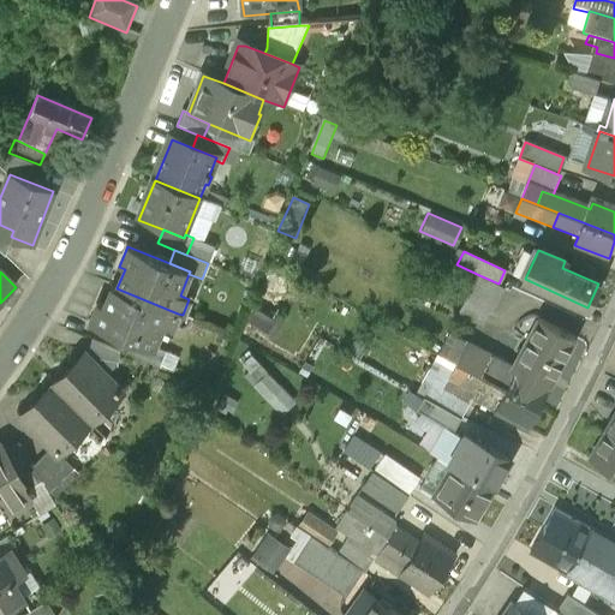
[(461,315),(483,326),(489,314),(493,315),(506,286),(499,284),(479,275),(461,315)]
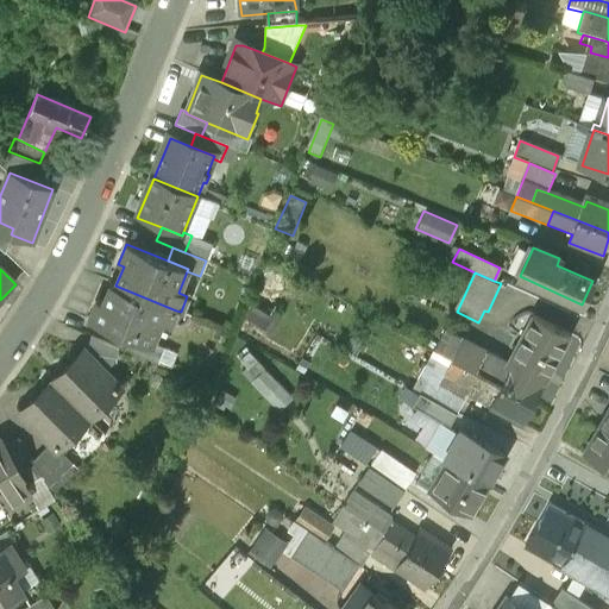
[(98,301),(89,321),(130,338),(151,346),(152,344),(161,324),(169,327),(176,311),(115,286),(112,284),(104,303),(98,301)]
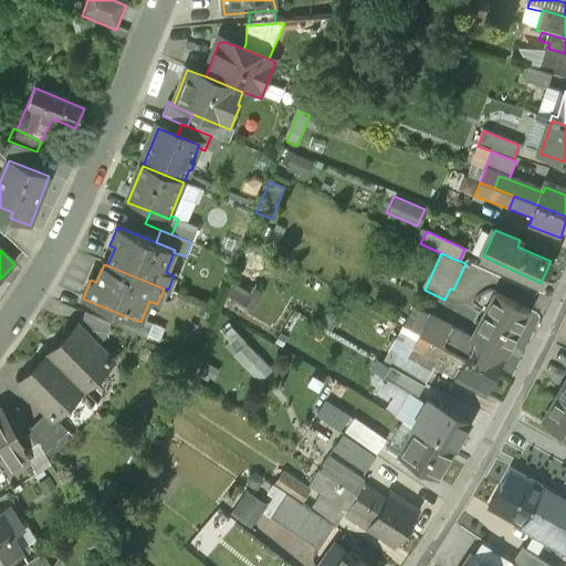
[(454,327),(444,346),(496,374),(530,311),(495,293),(472,337),(454,327)]
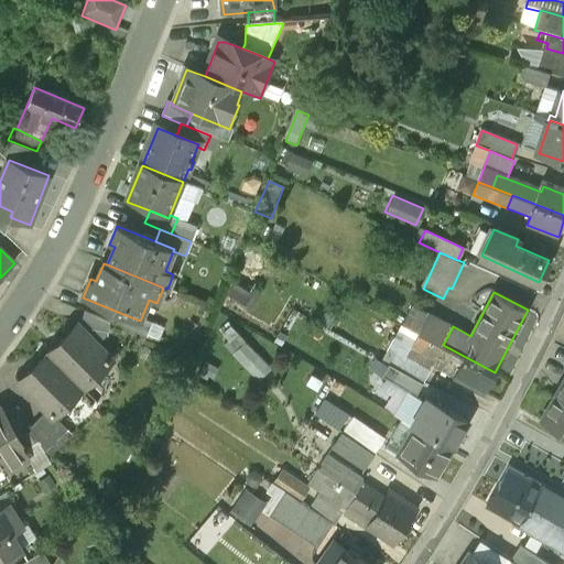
[(84,312),(78,325),(97,345),(106,336),(110,323),(84,312)]
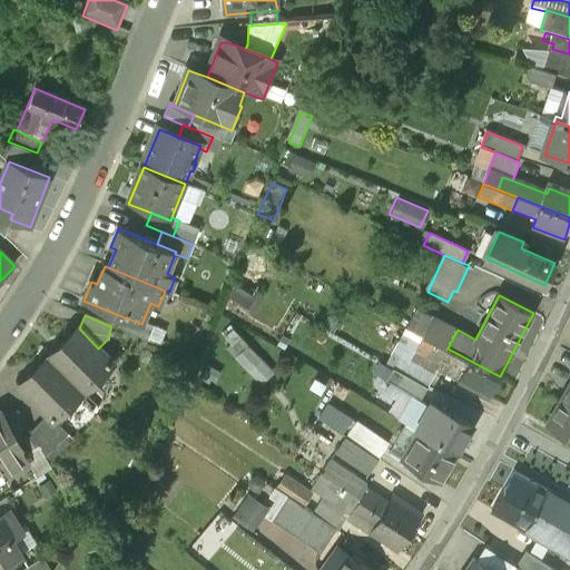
[(141,324),(121,316),(117,330),(148,342),(154,326),(143,322),(141,324)]
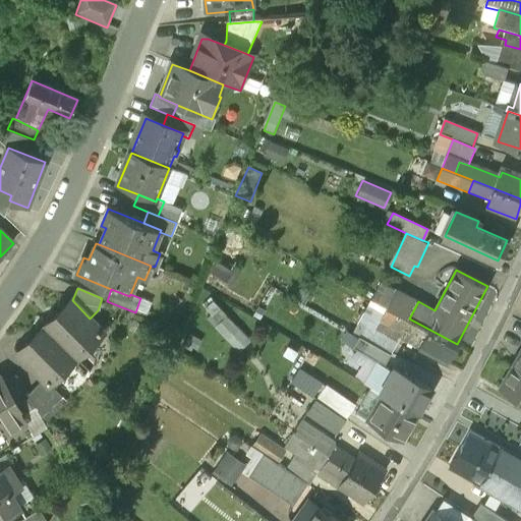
[(387,307),(409,319),(418,301),(396,290),(387,307)]
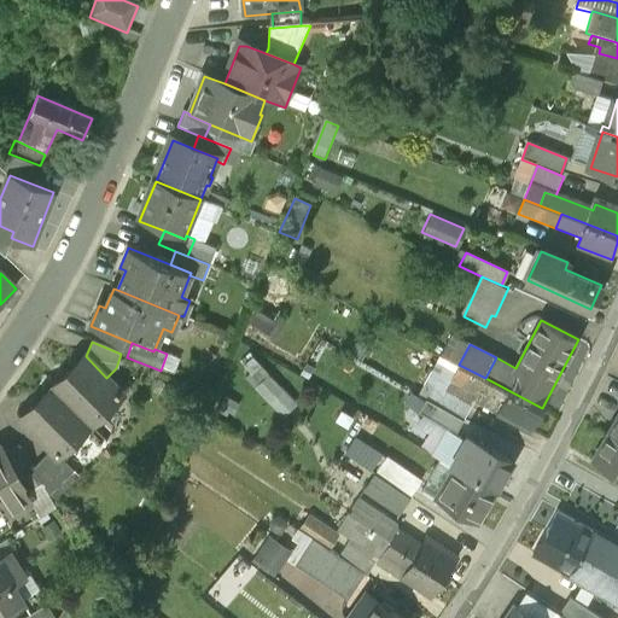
[(85,355),(52,386),(91,425),(122,394),(106,378),(86,356),(85,355)]
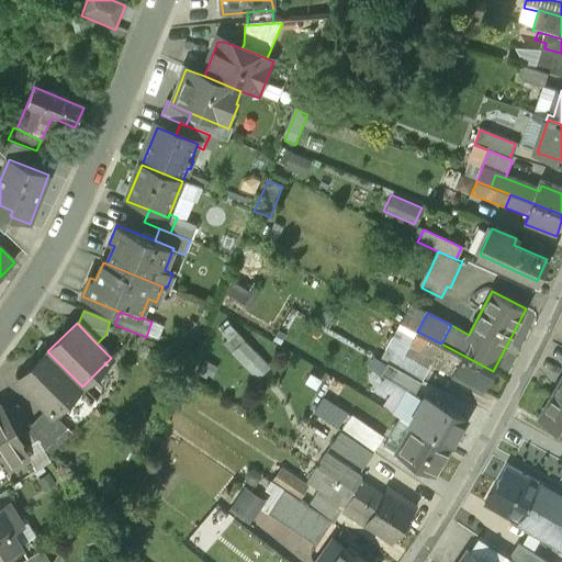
[(227,326),(215,339),(259,378),(270,363),(227,326)]
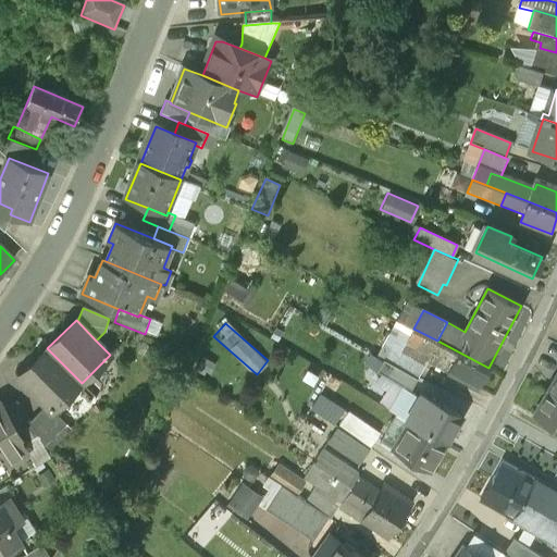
[(429,357),(431,354),(437,341),(413,329),(405,323),(392,349),(411,360),(416,350),(429,357)]
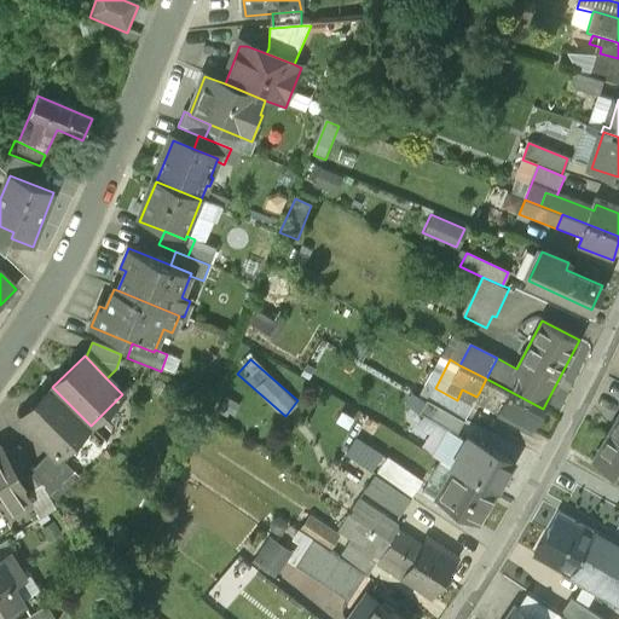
[(484,406),(531,432),(543,409),(486,379),(479,393),(489,398),(484,406)]
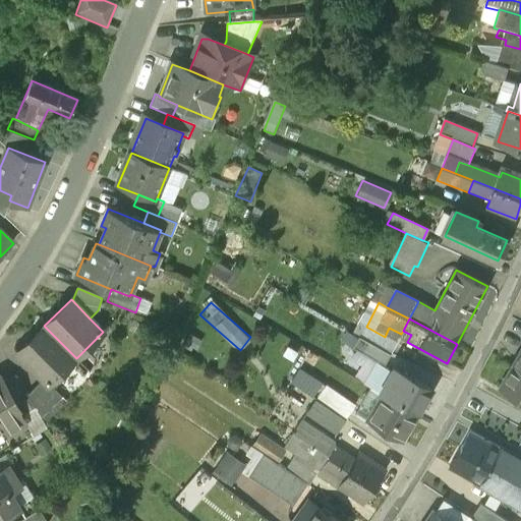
[(44,326),(17,352),(44,379),(49,385),(50,384),(76,358),(44,326)]
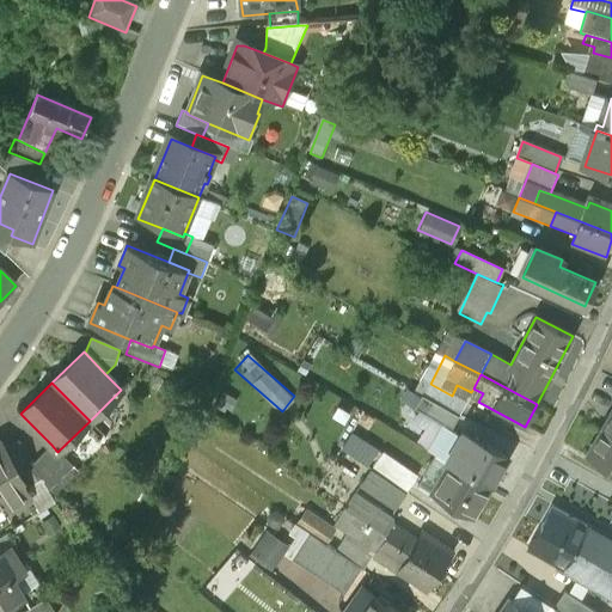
[(611,471),(611,433),(605,429),(588,459),(611,471)]
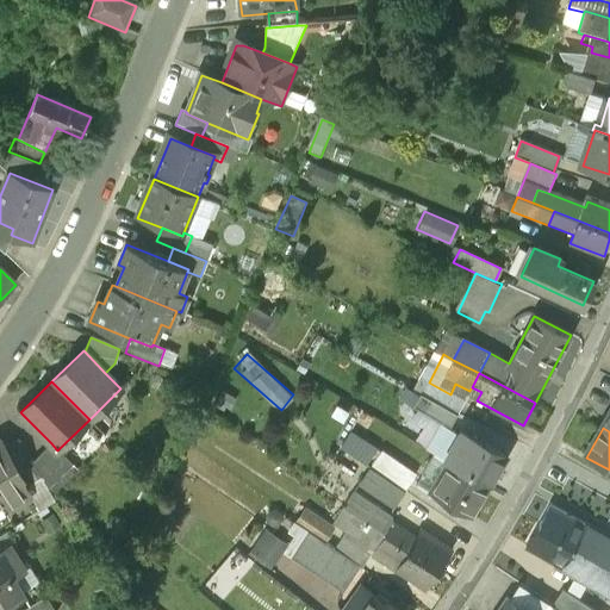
[(443,459),(486,483),(490,485),(506,455),(485,442),(485,444),(460,430),(443,459)]
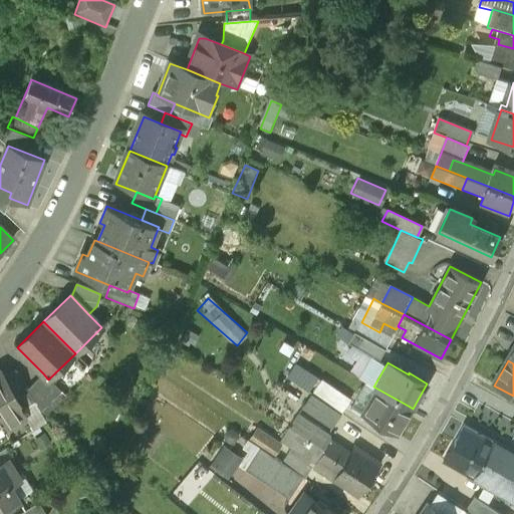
[(0,432),(25,418),(21,410),(17,403),(18,402),(4,377),(0,370),(0,432)]
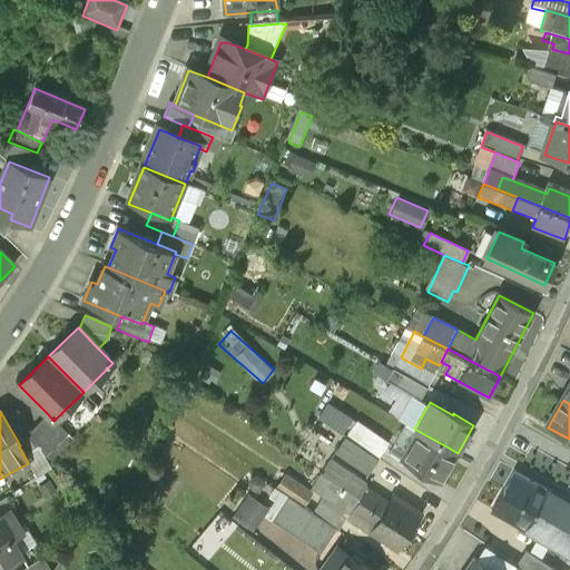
[(18,411),(5,419),(20,445),(19,446),(23,454),(38,445),(29,431),(18,411)]
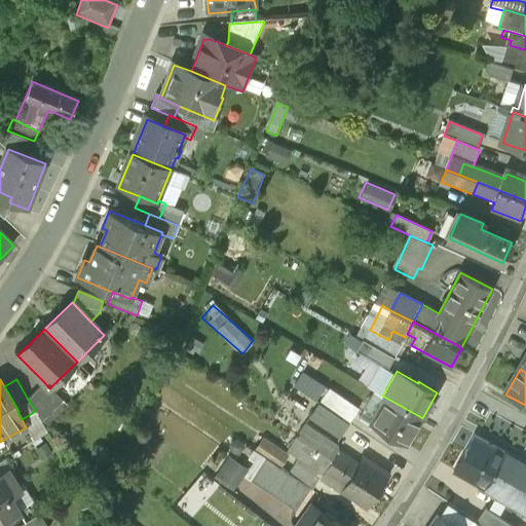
[(49,388),(44,382),(27,398),(35,411),(41,421),(63,401),(50,387),(49,388)]
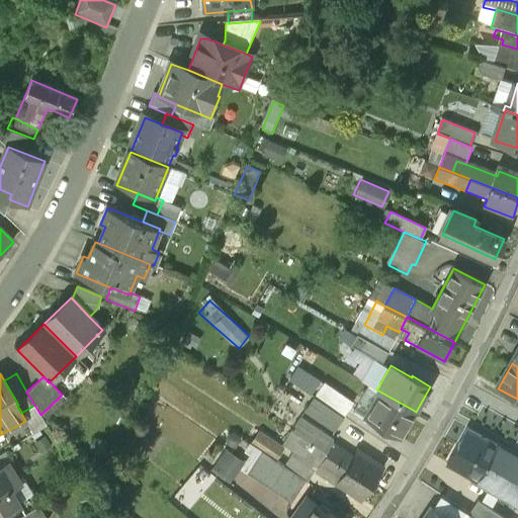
[(369,384),(354,412),(400,437),(408,424),(406,423),(413,410),(376,390),(369,384)]
